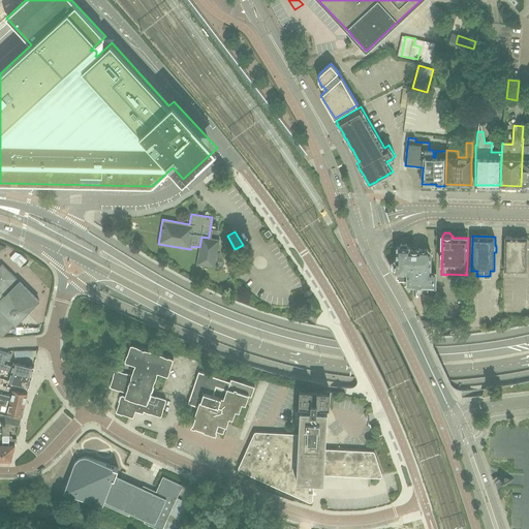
[(220,240),(209,238),(201,237),(199,247),(196,265),(215,269),(220,240)]
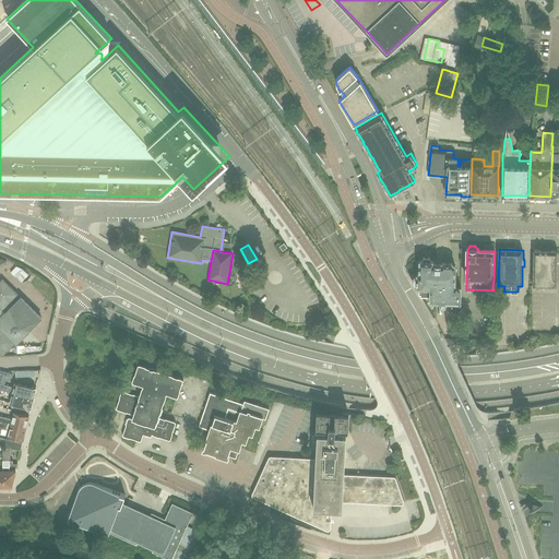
[(534,250),(533,286),(557,286),(558,251),(534,250)]
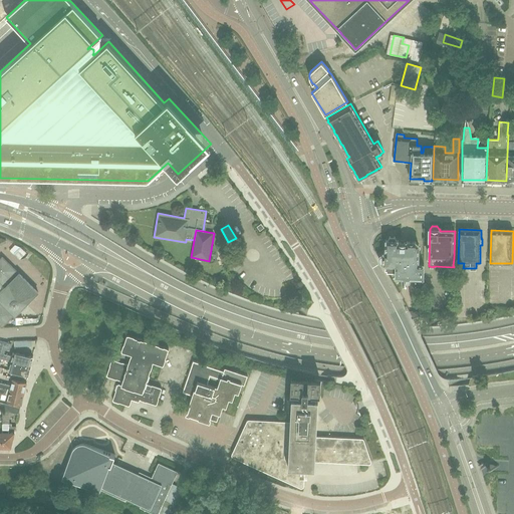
[(386,264),(386,270),(387,270),(387,272),(396,272),(396,271),(397,271),(397,277),(424,277),(424,264),(419,264),(419,244),(416,242),(407,242),(407,243),(398,243),(398,240),(397,240),(395,237),(390,236),(388,240),(387,240),(386,252),(383,252),(383,253),(382,253),(381,253),(380,254),(379,255),(379,256),(378,257),(379,259),(379,260),(380,262),(381,262),(383,263),(383,264),(386,264)]
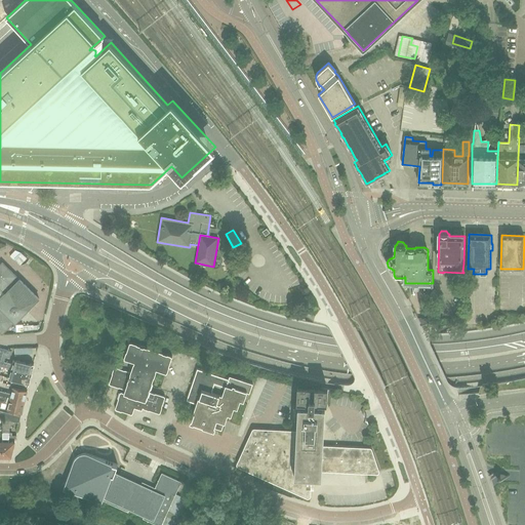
[(26,267),(33,259),(26,253),(18,260),(26,267)]
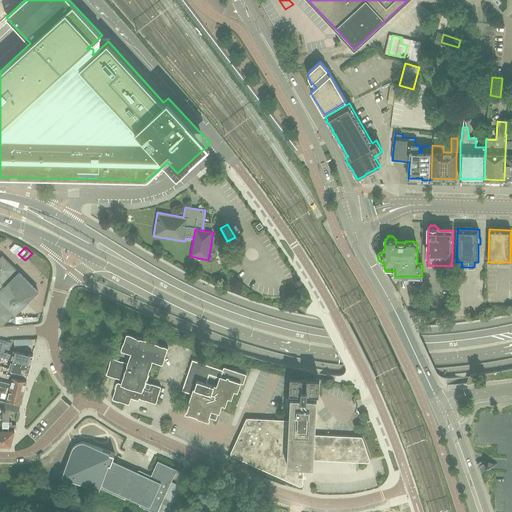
[(0,323),(2,325),(14,313),(15,314),(38,291),(19,273),(15,269),(2,256),(0,257),(0,280),(5,286),(0,291),(0,302),(0,301),(1,300),(2,302),(0,304),(0,323)]
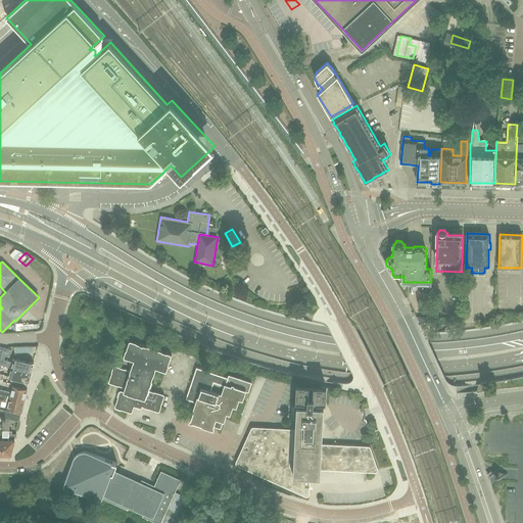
[(29,333),(42,332),(42,325),(29,325),(29,333)]
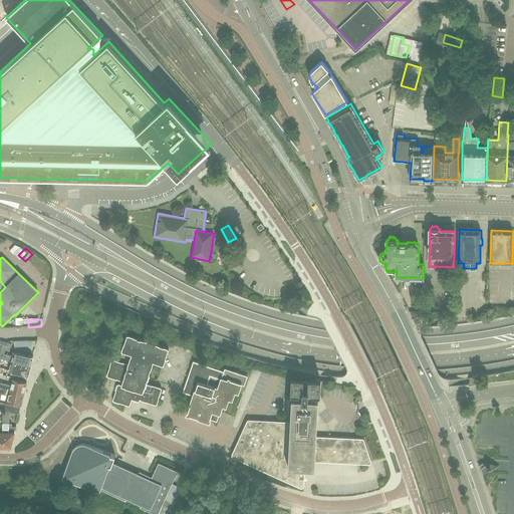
[(139,402),(140,400),(157,406),(162,389),(147,383),(154,361),(164,365),(169,348),(153,343),(152,346),(143,344),(144,340),(127,334),(121,351),(132,354),(127,364),(112,359),(106,376),(122,381),(121,384),(118,383),(112,401),(130,406),(132,400),(139,402)]
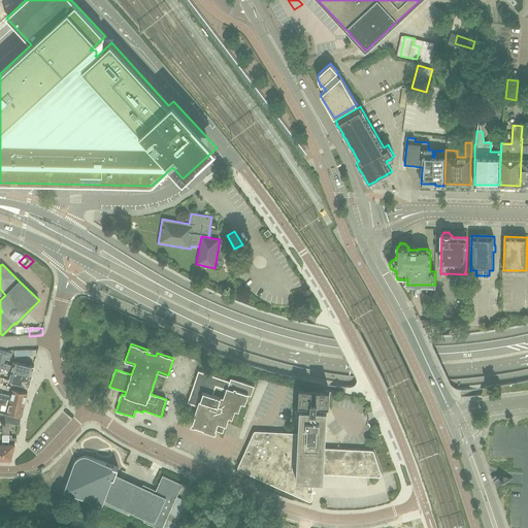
[(0,368),(12,371),(32,376),(34,367),(14,362),(13,366),(3,364),(4,359),(10,360),(11,354),(0,351),(0,368)]
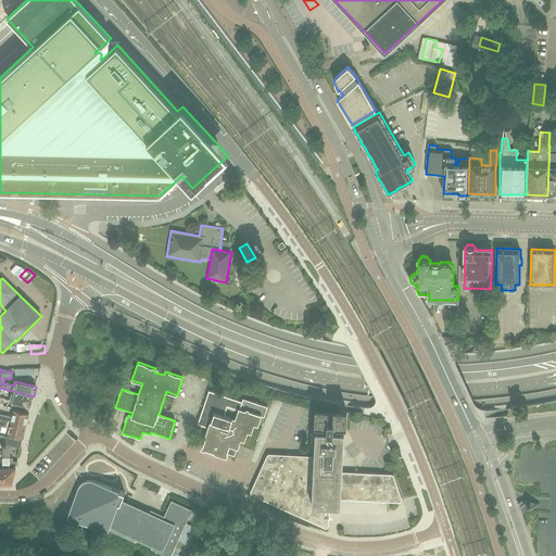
[(10,401),(30,406),(34,396),(13,391),(0,388),(0,404),(2,406),(4,399),(0,397),(0,394),(1,390),(12,392),(10,401)]
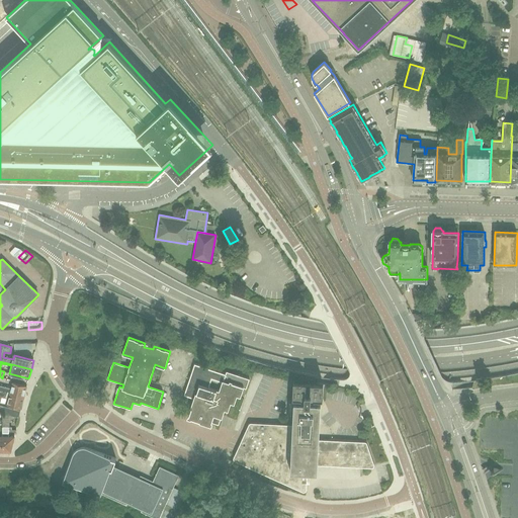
[(194,399),(188,418),(210,425),(211,422),(219,425),(224,409),(228,410),(231,402),(234,403),(237,395),(240,396),(243,387),(246,389),(250,378),(238,374),(237,378),(195,364),(184,395),(194,399)]
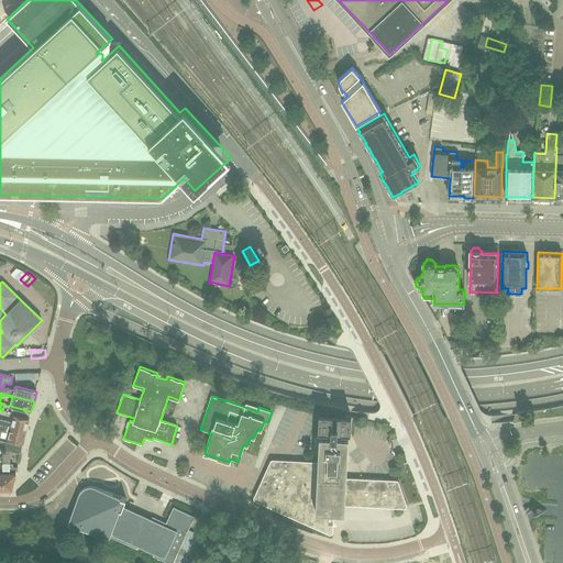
[(0,424),(26,431),(29,419),(14,416),(12,422),(0,419),(0,424)]
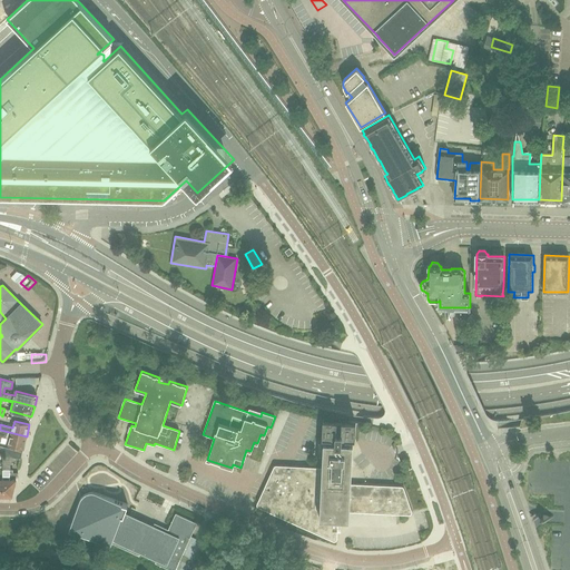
[(350,511),(410,514),(411,514),(411,513),(412,513),(412,512),(412,511),(404,488),(403,487),(402,487),(402,485),(351,483),(353,442),(355,442),(356,424),(323,422),(322,441),(324,441),(323,468),(277,465),(276,465),(275,467),(259,498),(257,503),(257,505),(259,507),(265,510),(331,540),(333,541),(334,541),(335,541),(336,540),(337,540),(337,539),(337,537),(338,518),(350,519),(350,511)]
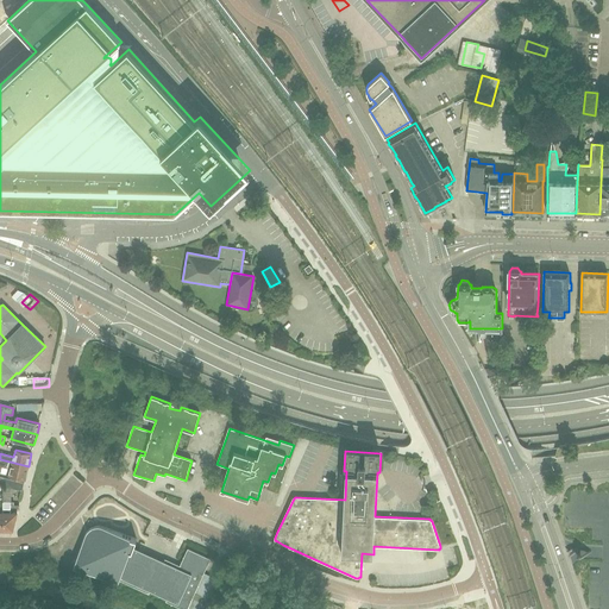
[(0,466),(10,470),(8,477),(25,481),(29,466),(0,459),(0,466)]
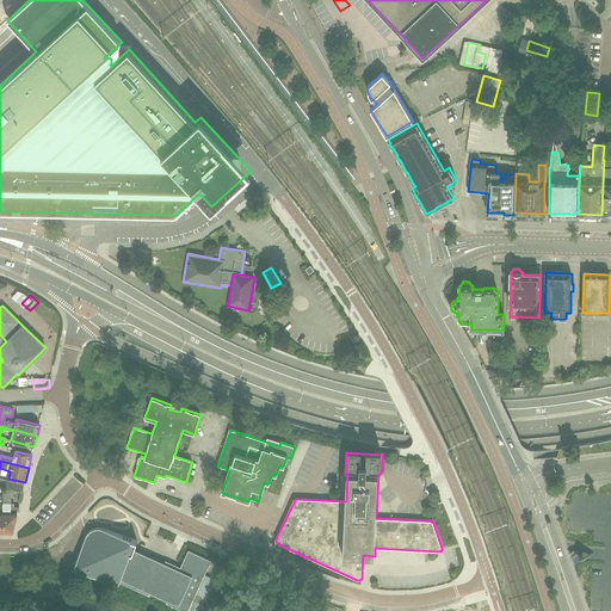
[(168,479),(164,493),(171,495),(176,481),(168,479)]
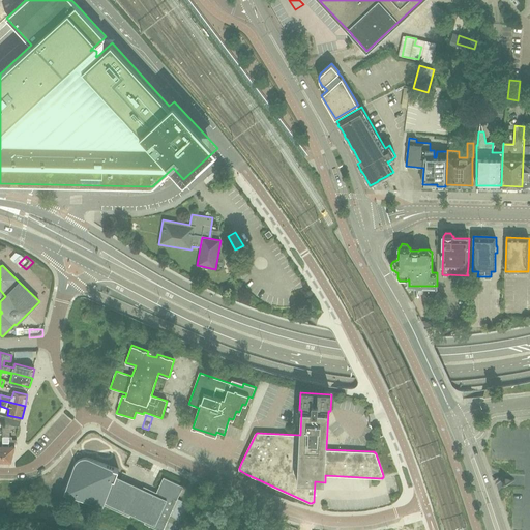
[(17,419),(3,416),(3,422),(3,423),(15,427),(20,428),(22,420),(17,419)]
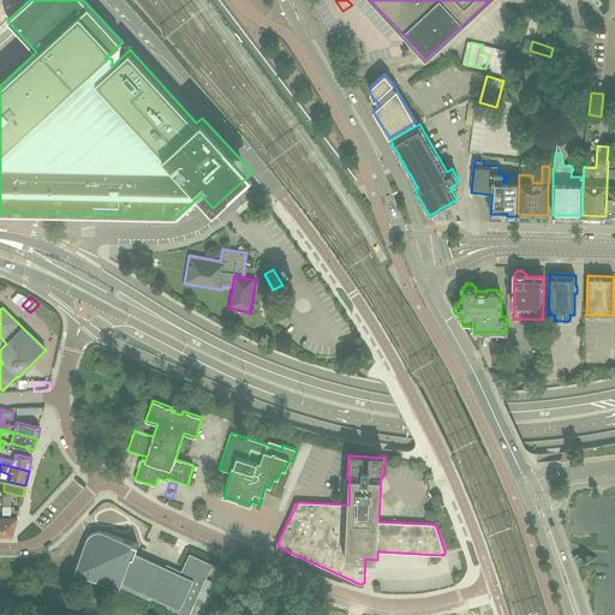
[(3,507),(3,517),(3,536),(13,536),(19,511),(11,511),(11,507),(3,507)]
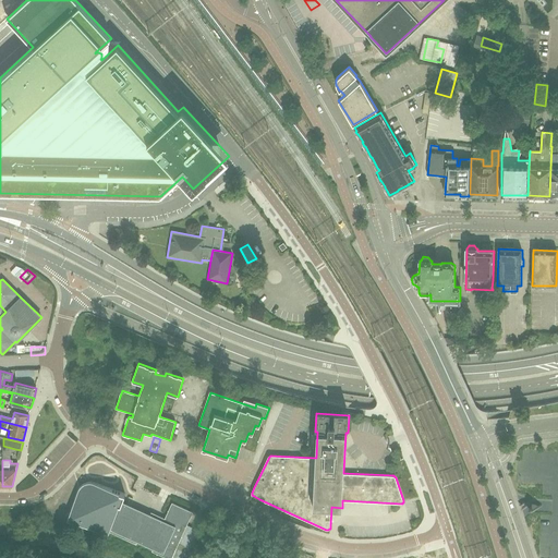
[(86,483),(84,484),(83,484),(82,485),(81,486),(80,487),(80,488),(68,520),(108,534),(109,532),(136,544),(138,540),(154,546),(152,550),(167,557),(193,557),(209,521),(203,518),(197,530),(186,525),(193,512),(171,502),(162,522),(122,504),(125,494),(92,483),(91,482),(88,483),(87,483),(86,483)]
